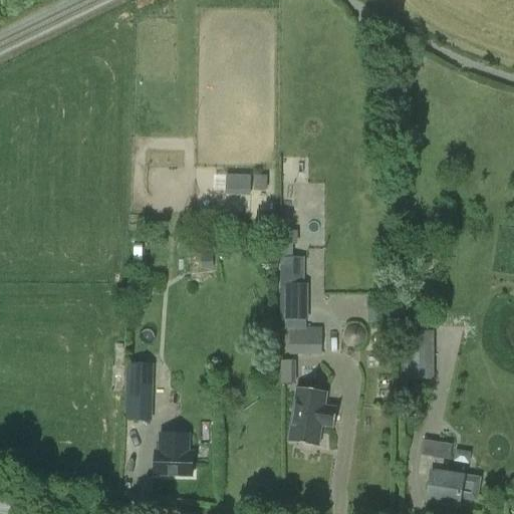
[(253,194),(253,174),(227,174),(227,194),(253,194)]
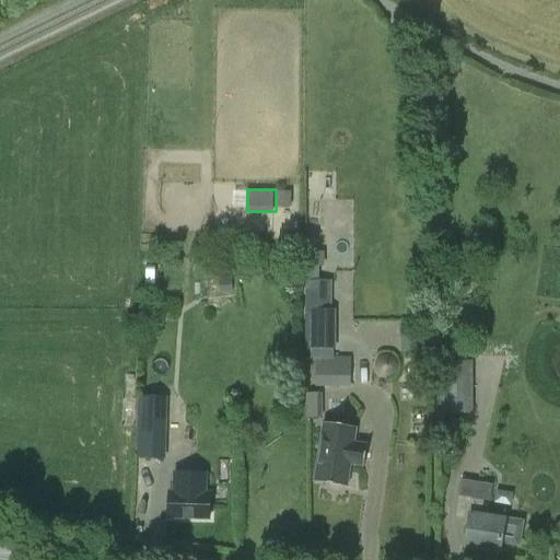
[(292,205),(293,190),(278,189),(277,205),(292,205)]
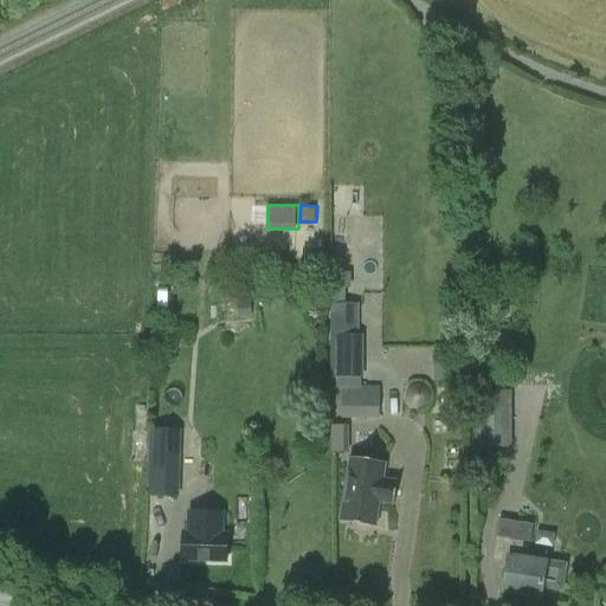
[(330,303),(330,365),(362,365),(363,335),(358,335),(359,304),(330,303)]
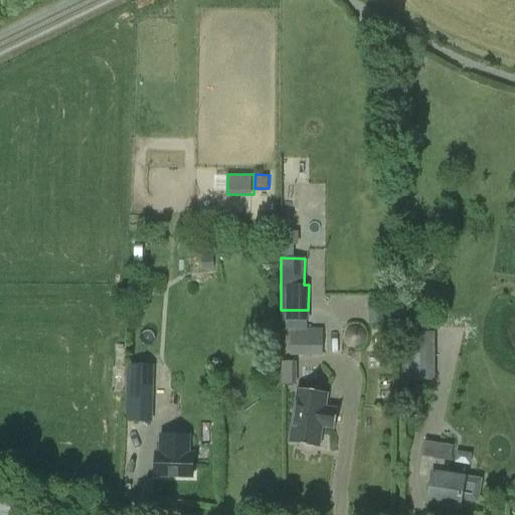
[(291,356),(322,356),(322,329),(291,329),(291,356)]
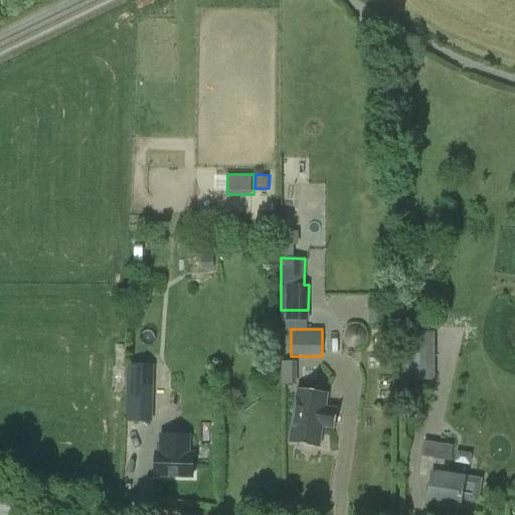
[(435,380),(435,332),(403,332),(403,380),(435,380)]
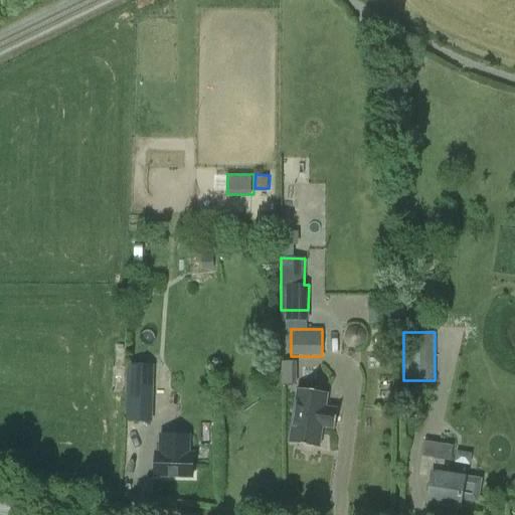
[(285,382),(294,382),(294,359),(285,359),(285,382)]
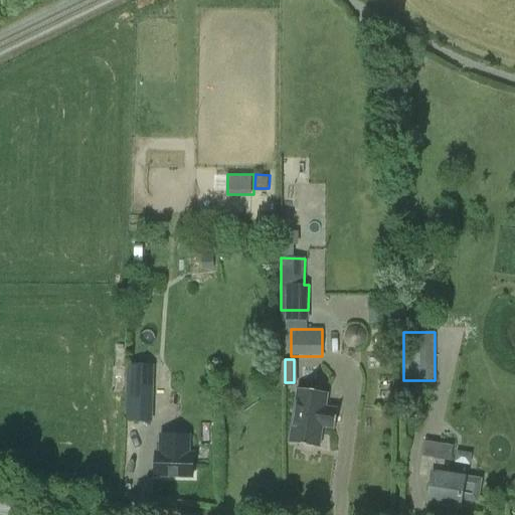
[(315,359),(295,359),(295,377),(315,378),(315,359)]
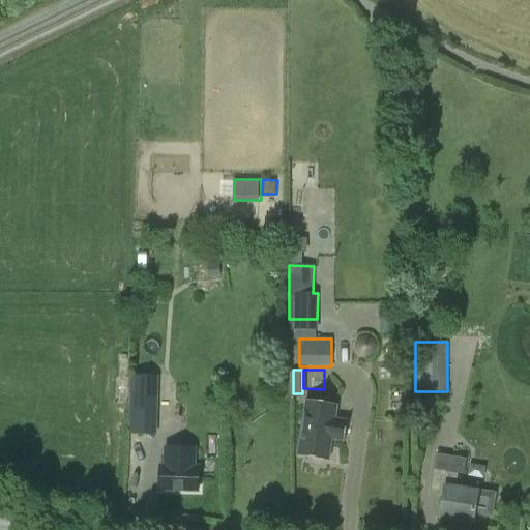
[(131,375),(131,389),(158,390),(158,376),(131,375)]
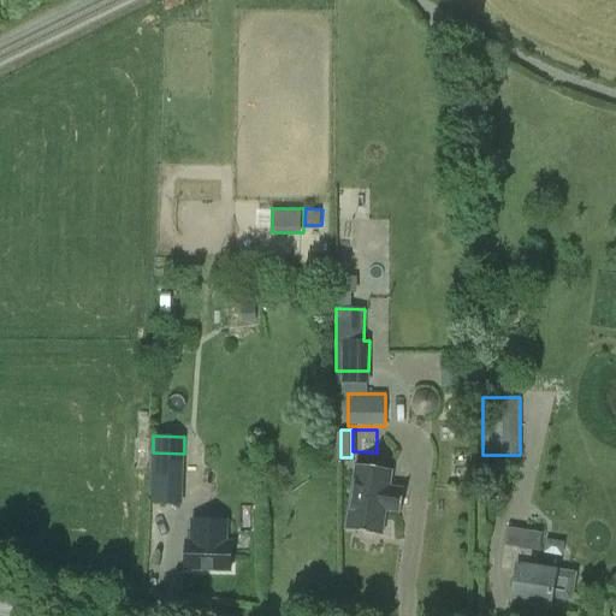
[(355,465),(345,531),(383,535),(386,511),(401,514),(404,489),(383,486),(385,469),(355,465)]
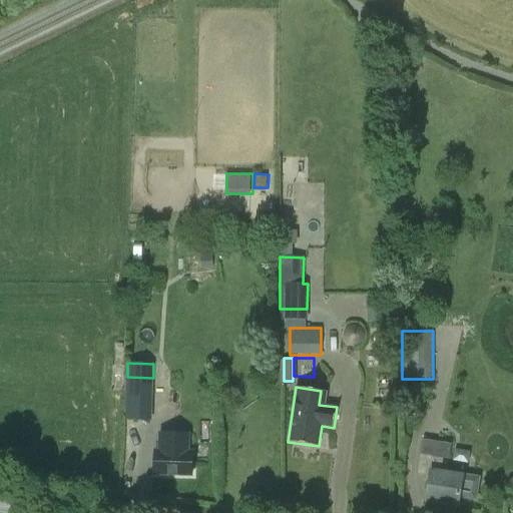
[(152,421),(152,407),(126,406),(125,420),(152,421)]
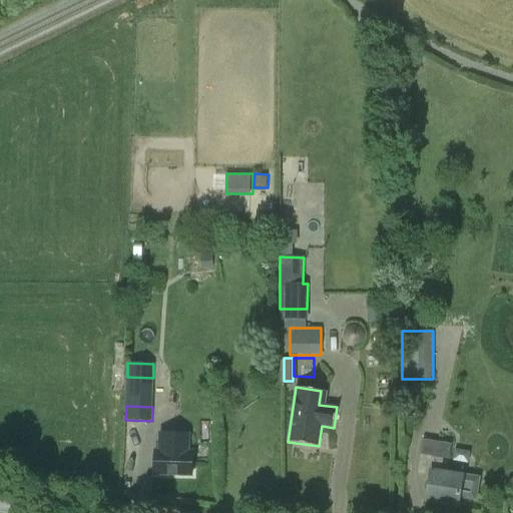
[(192,453),(188,453),(188,436),(159,435),(159,452),(154,452),(154,474),(191,475),(192,453)]
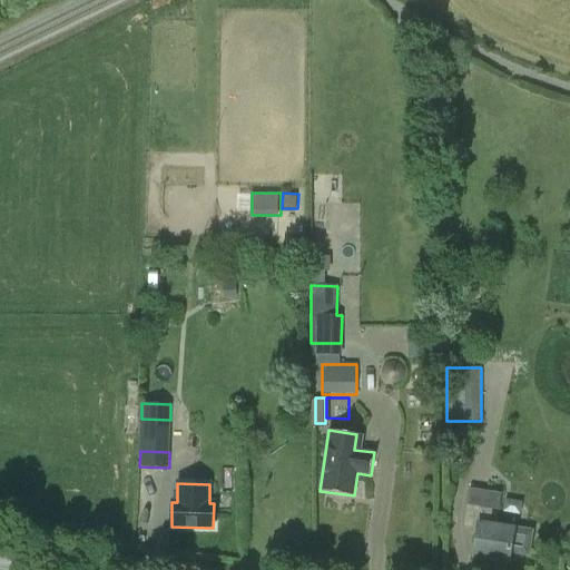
[(533,532),(490,526),(493,510),(499,511),(502,493),(470,489),(463,527),(478,529),(473,558),(509,563),(510,554),(530,557),(533,532)]
